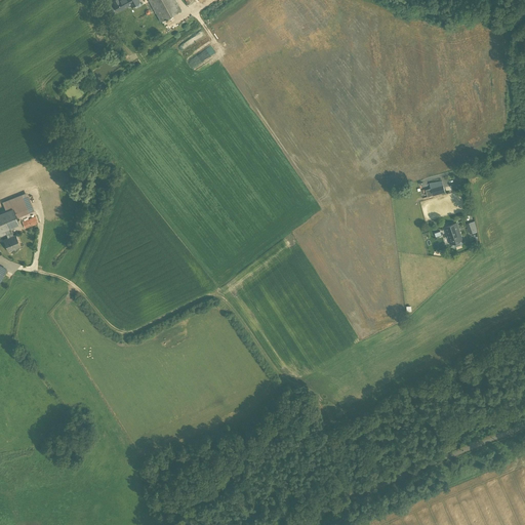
[(118,0),(122,8),(132,3),(134,5),(138,2),(139,4),(140,3),(137,0),(118,0)]
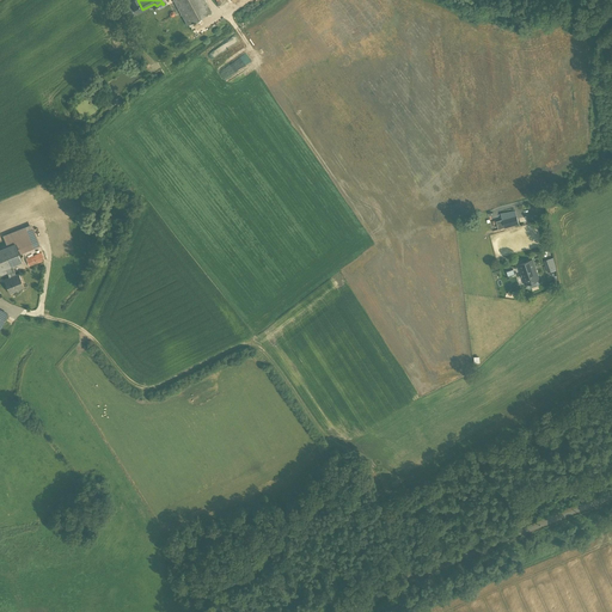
[(204,0),(173,0),(188,25),(212,12),(204,0)]
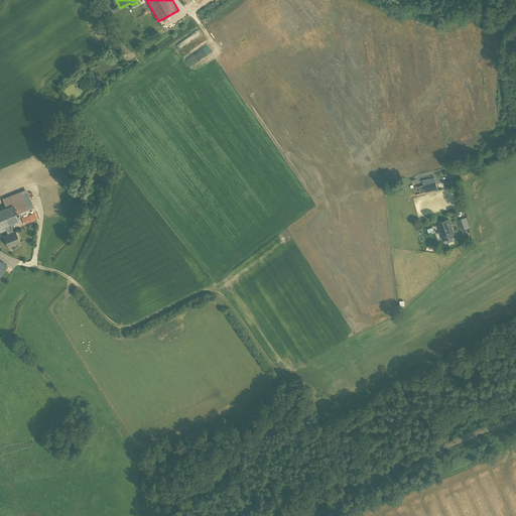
[(28,173),(44,166),(42,162),(27,168),(28,173)]
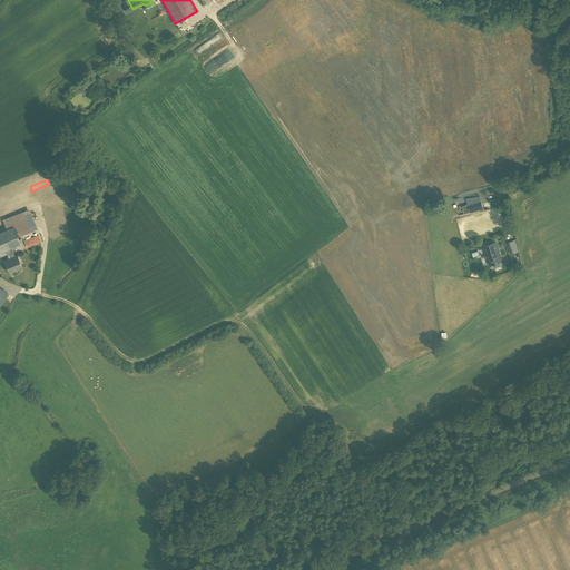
[(480,196),(467,198),(468,204),(470,212),(480,209),(483,208),(480,196)]
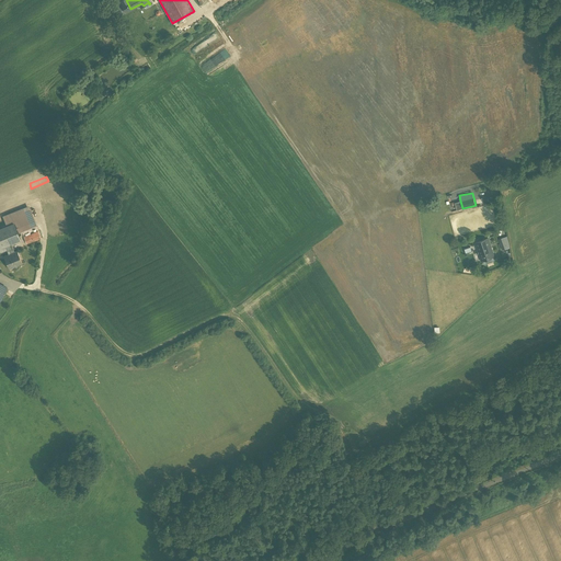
[(29,205),(2,216),(7,226),(14,224),(14,222),(19,232),(37,225),(29,205)]
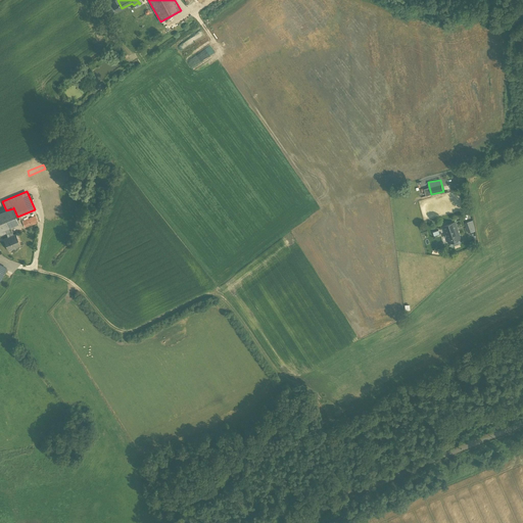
[(0,212),(0,230),(4,229),(10,226),(19,223),(13,208),(6,210),(0,212)]
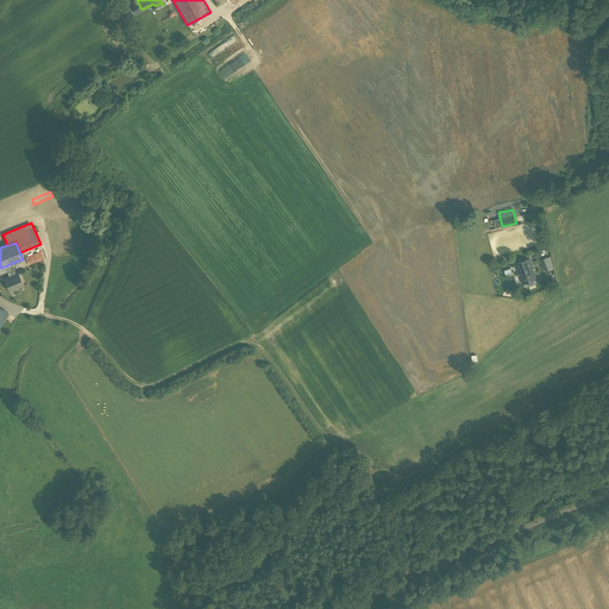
[(41,250),(25,256),(29,264),(44,258),(41,250)]
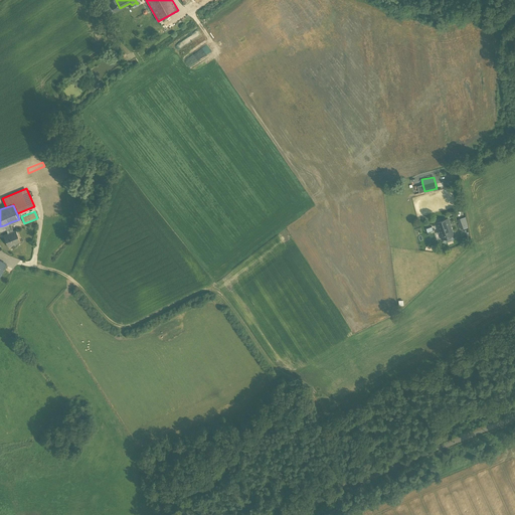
[(448,218),(437,222),(442,238),(454,235),(448,218)]
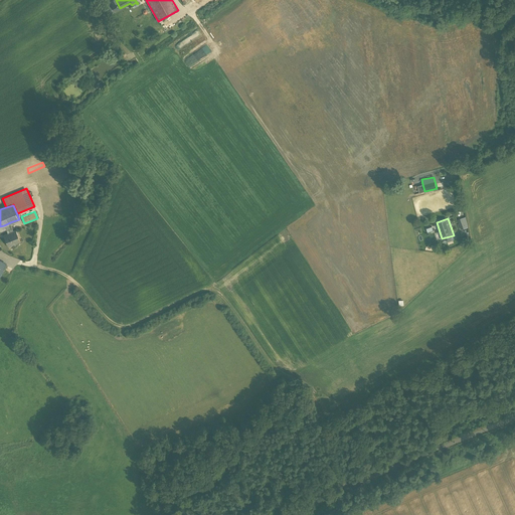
[(10,222),(4,225),(8,233),(13,231),(10,222)]
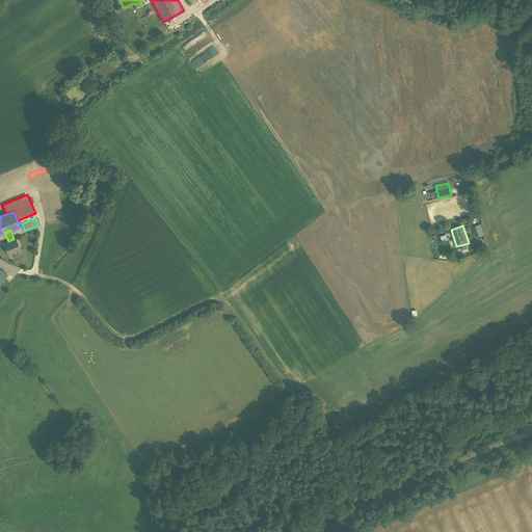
[(8,241),(7,242),(8,244),(5,246),(8,255),(21,249),(16,238),(14,239),(8,241)]
